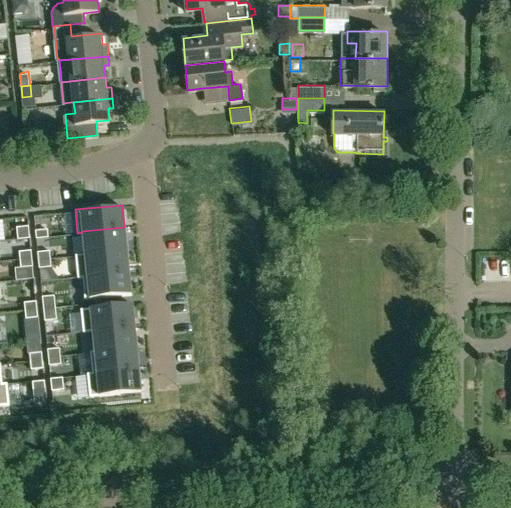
[(27,224),(15,225),(17,237),(29,236),(27,224)]
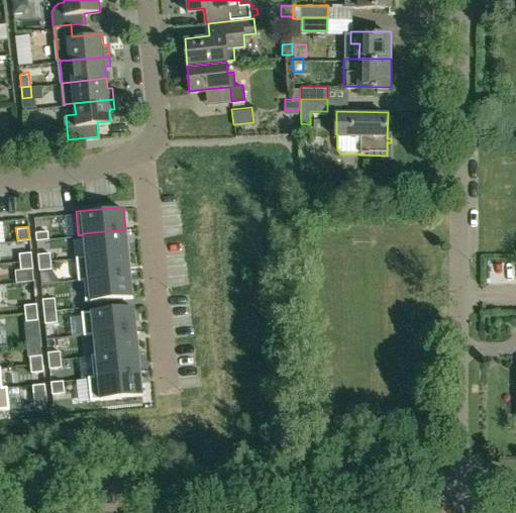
[(46,229),(34,230),(35,238),(47,237),(46,229)]
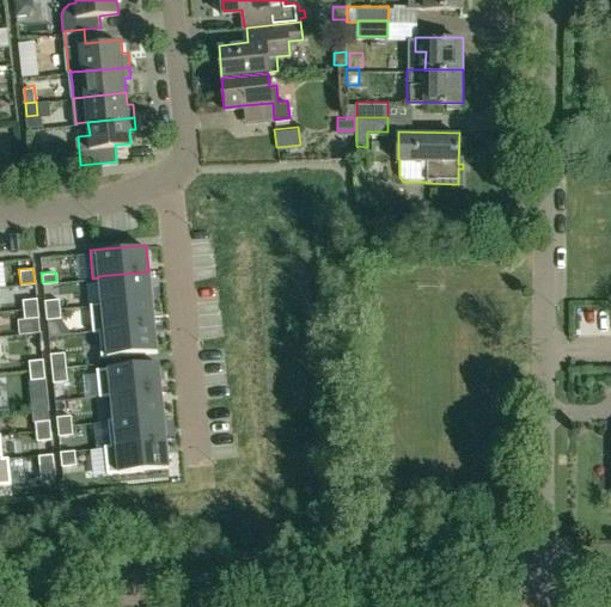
[(148,271),(98,276),(98,277),(101,302),(151,298),(148,271)]
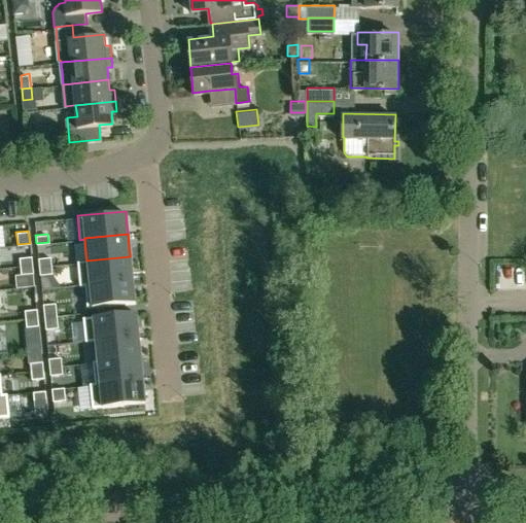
[(31,255),(19,256),(20,265),(32,264),(31,255)]
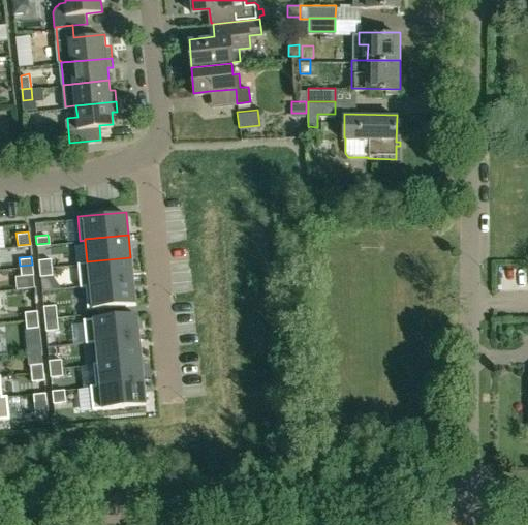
[(50,256),(38,258),(38,267),(51,265),(50,256)]
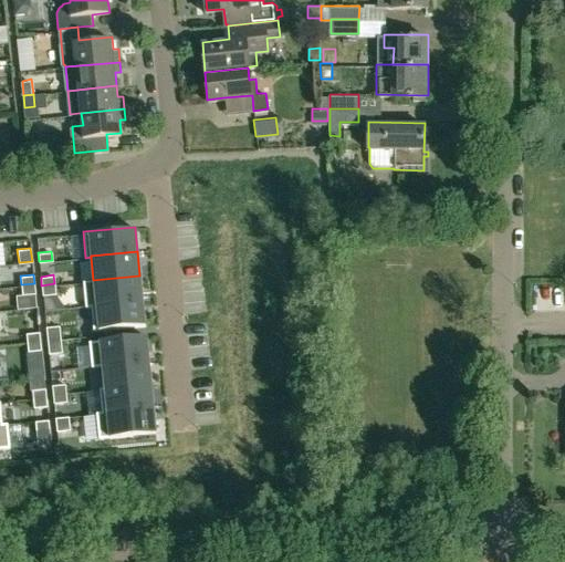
[(93,279),(82,280),(85,305),(90,305),(90,304),(142,299),(139,276),(93,280),(93,279)]
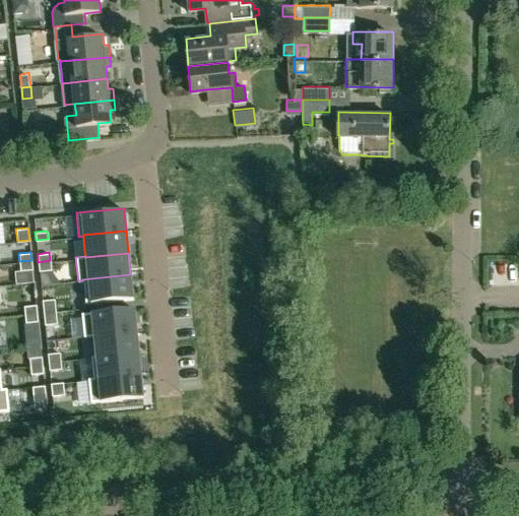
[(31,260),(19,261),(20,269),(31,268),(31,260)]
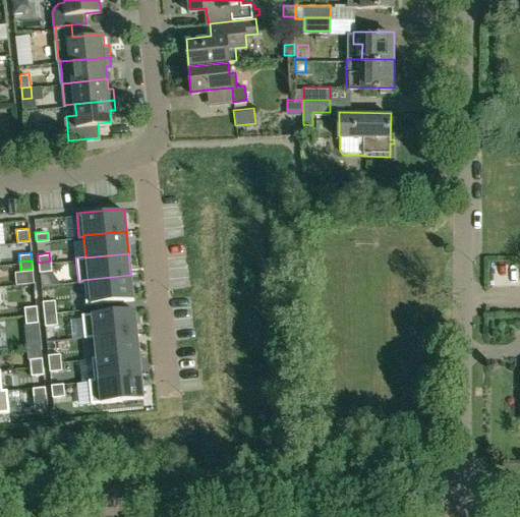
[(50,261),(38,263),(39,270),(51,269),(50,261)]
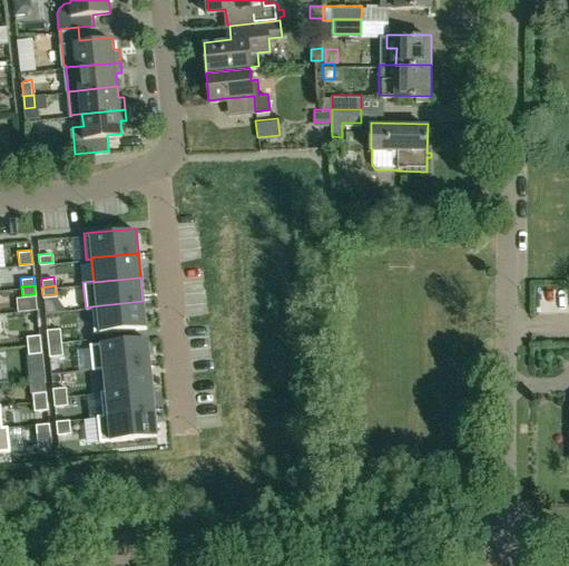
[(143,301),(90,306),(90,308),(94,331),(145,325),(143,301)]
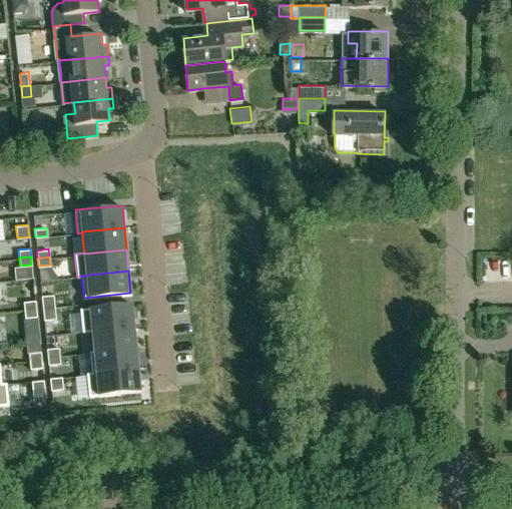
[(53,294),(41,295),(42,307),(54,306),(53,294)]
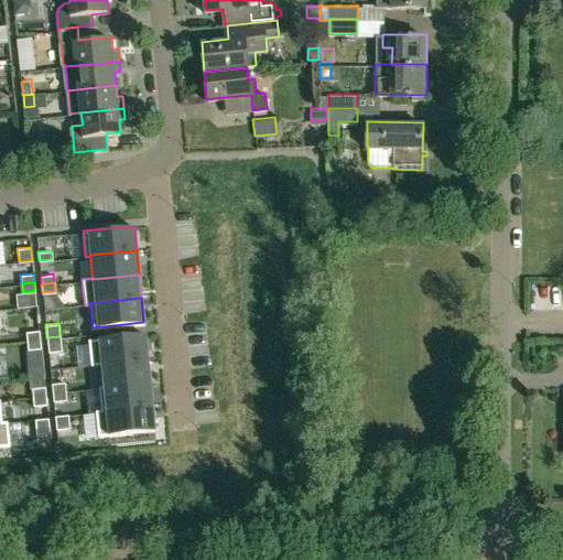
[(39,330),(25,331),(26,340),(40,338),(39,330)]
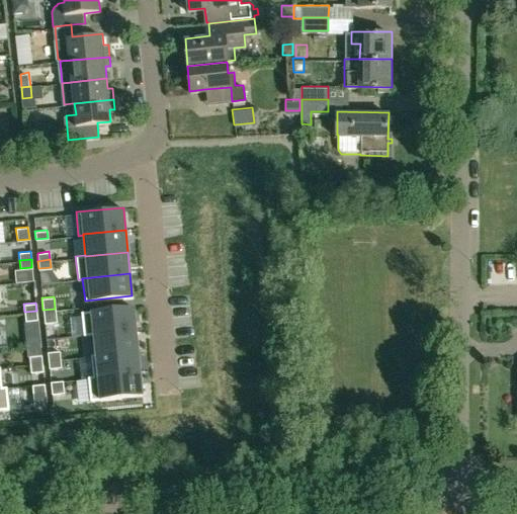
[(133,306),(81,311),(83,334),(93,333),(93,332),(136,328),(133,306)]
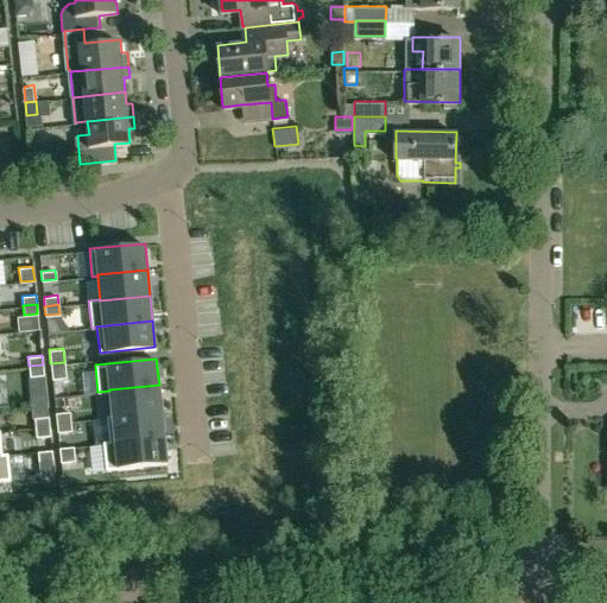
[(64,362),(50,363),(52,378),(65,376),(64,362)]
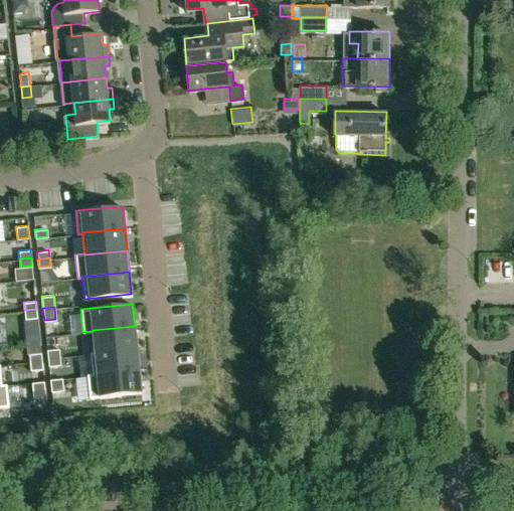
[(36,309),(24,310),(25,318),(37,317),(36,309)]
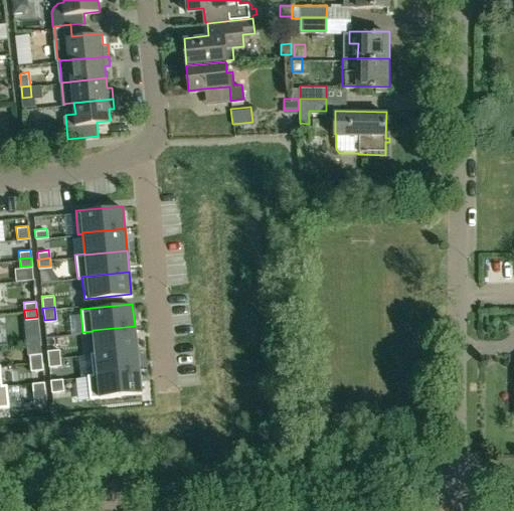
[(135,326),(93,330),(95,351),(137,347),(135,326)]
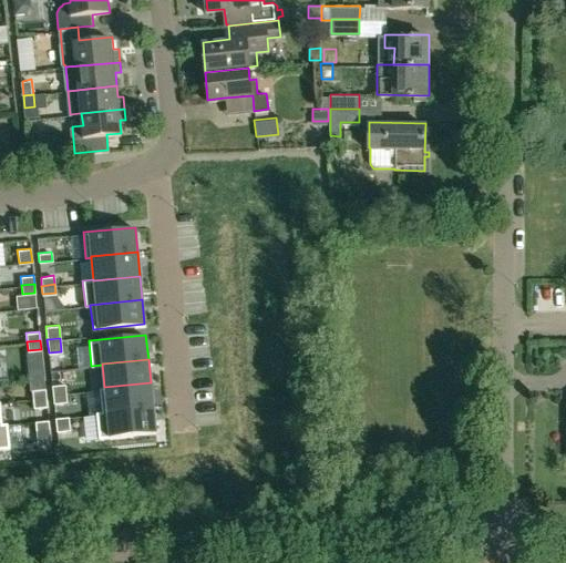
[(104,387),(99,388),(101,411),(153,407),(151,382),(104,387)]
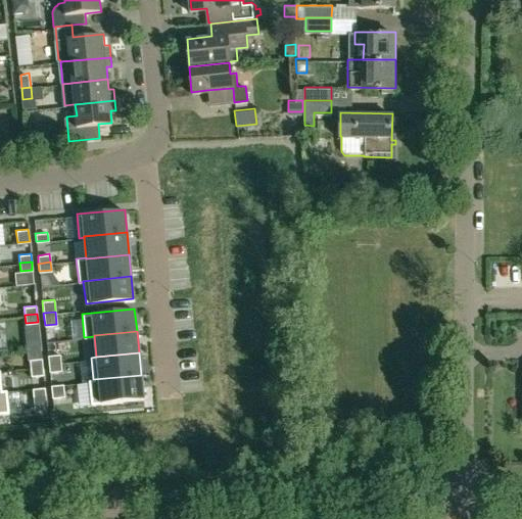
[(59,354),(47,355),(48,363),(60,362),(59,354)]
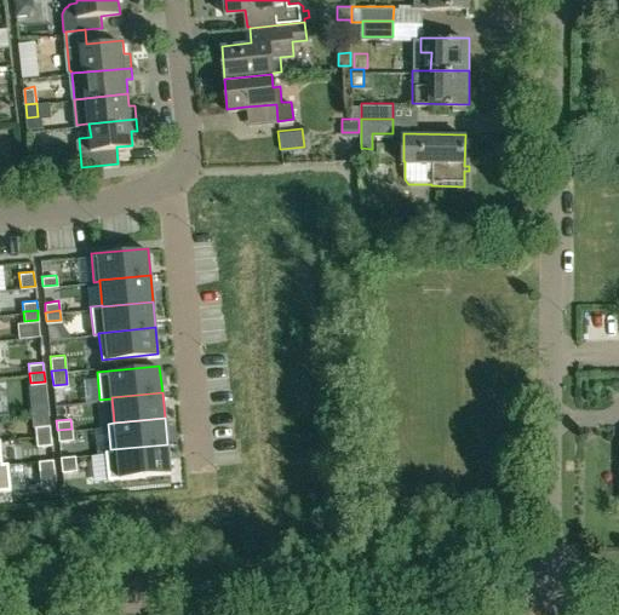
[(49,424),(34,425),(35,435),(50,434),(49,424)]
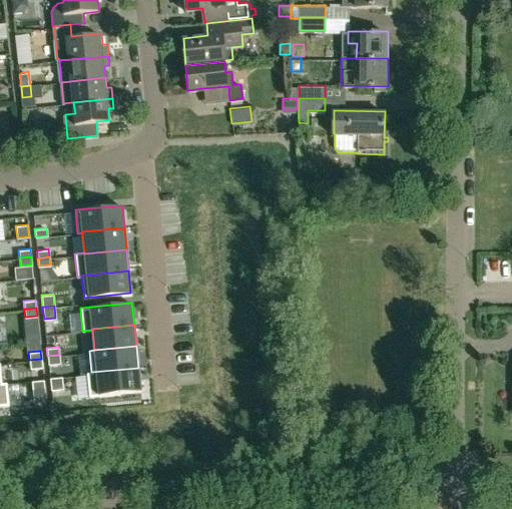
[(59,355),(47,356),(48,364),(60,363),(59,355)]
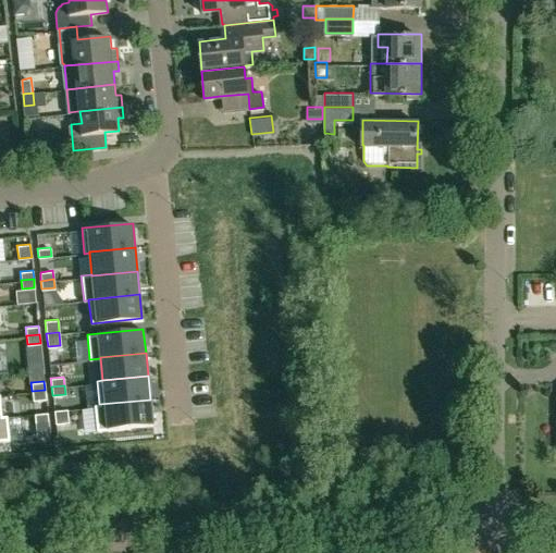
[(45,390),(32,391),(33,400),(46,398),(45,390)]
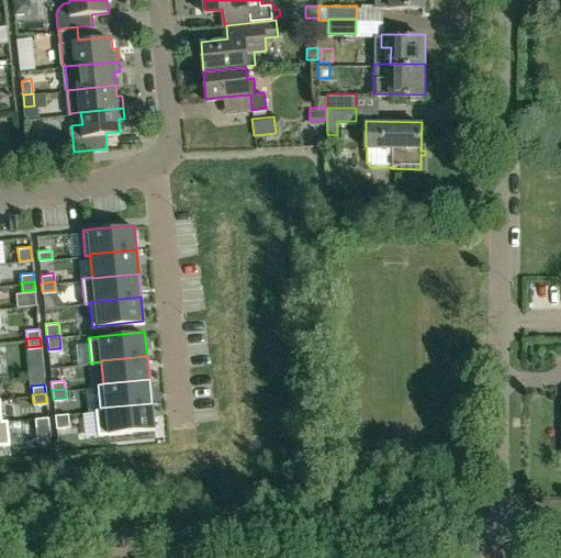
[(100,408),(94,409),(98,434),(154,428),(152,403),(100,409),(100,408)]
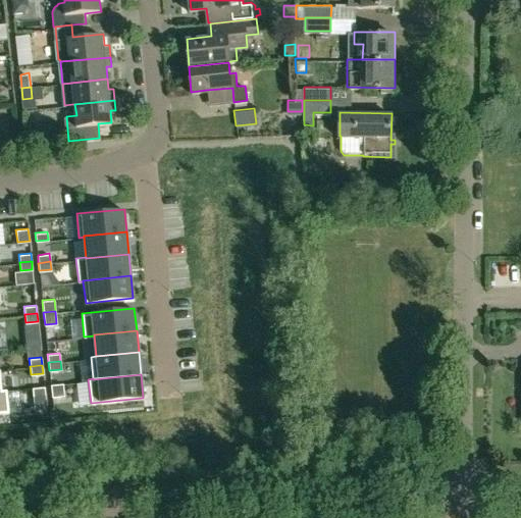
[(62,382),(50,383),(52,396),(64,395),(62,382)]
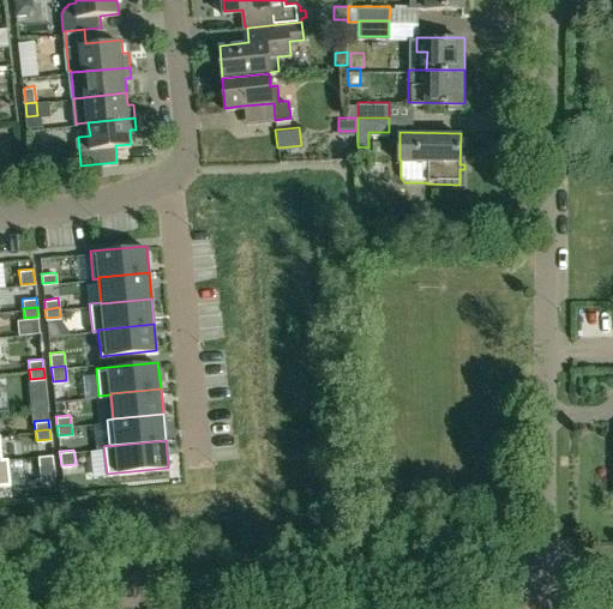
[(52,453),(37,454),(38,464),(53,463),(52,453)]
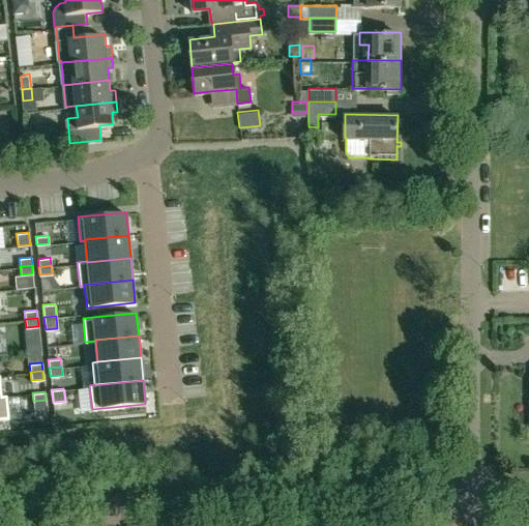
[(1,396),(0,396),(0,418),(8,417),(6,395),(1,395),(1,396)]
